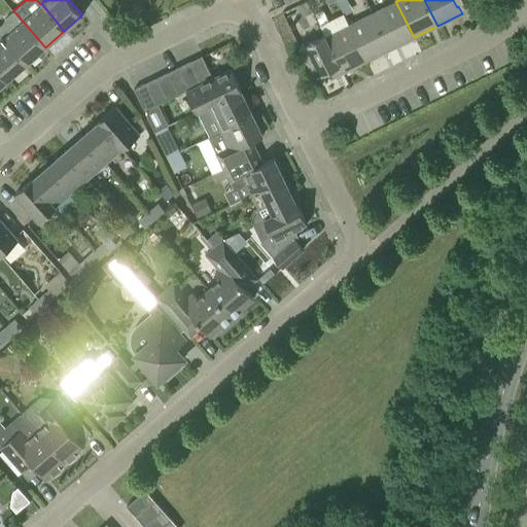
[(453,0),(457,7),(458,6),(462,13),(470,9),(467,2),(471,0),(453,0)]
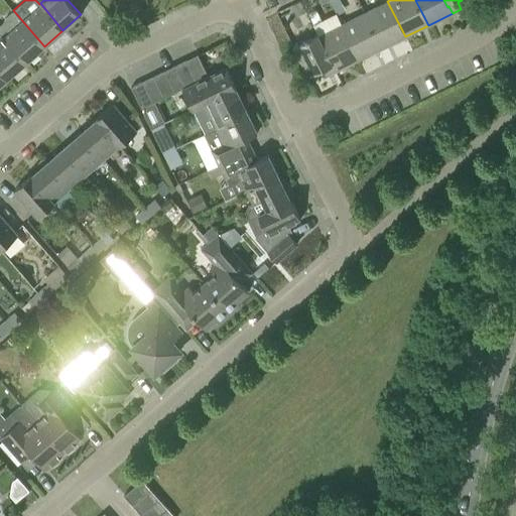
[(292,5),(297,15),(305,11),(300,1),(292,5)]
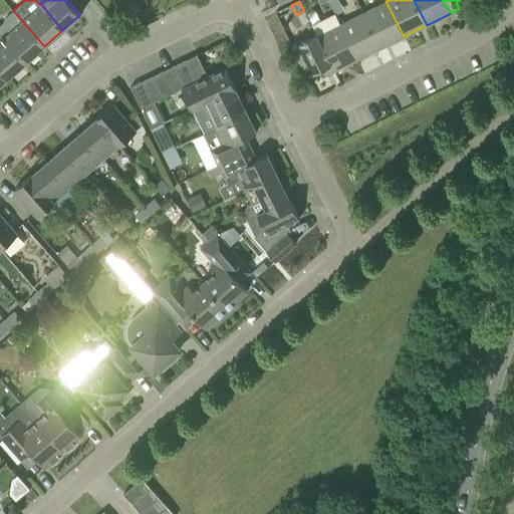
[(386,1),(362,13),(380,48),(404,36),(386,1)]
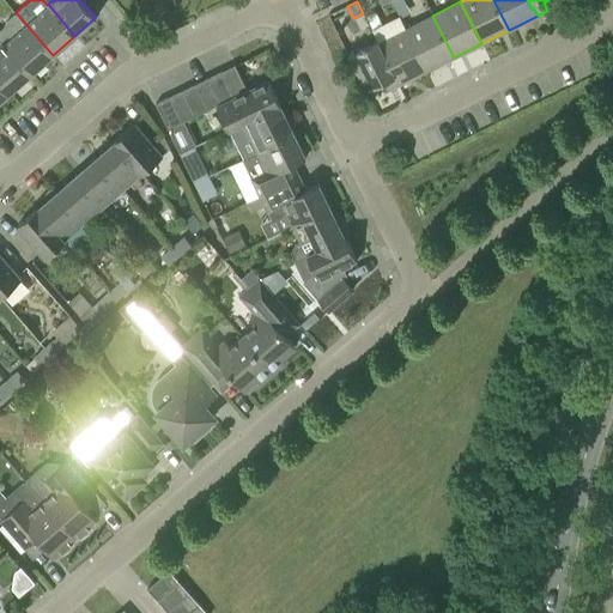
[(2,26),(0,29),(0,38),(30,74),(53,55),(16,12),(5,22),(2,26)]
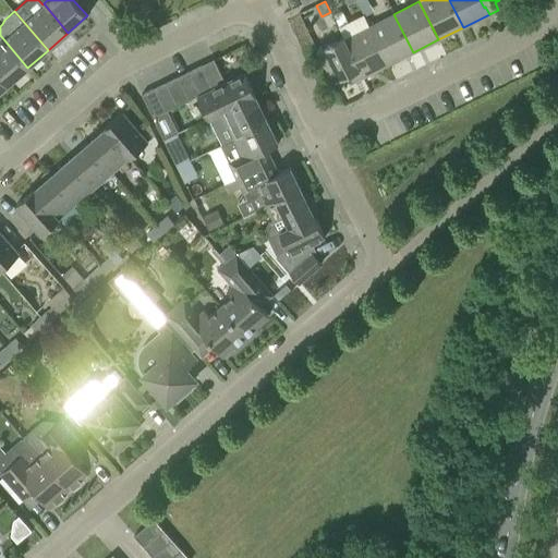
[(393,14),(368,26),(388,64),(413,52),(393,14)]
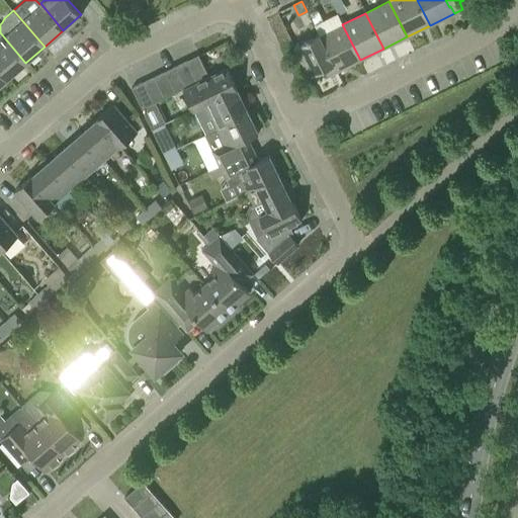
[(342,24),(320,35),(333,64),(332,65),(336,72),(360,60),(342,24)]
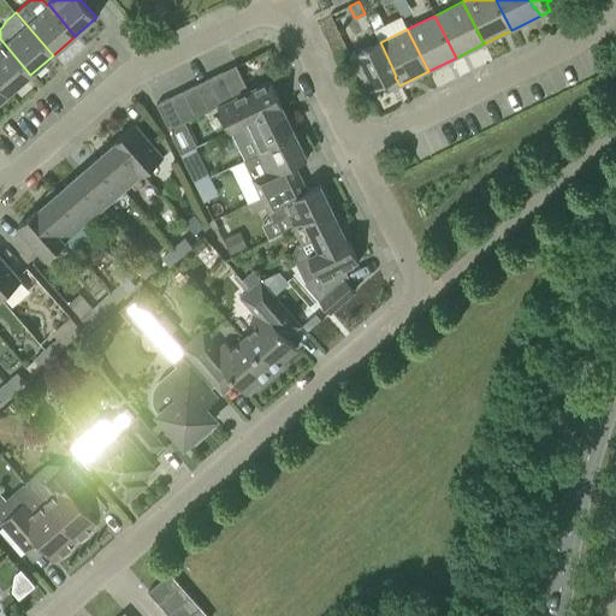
[(0,84),(9,94),(30,75),(0,39),(0,84)]
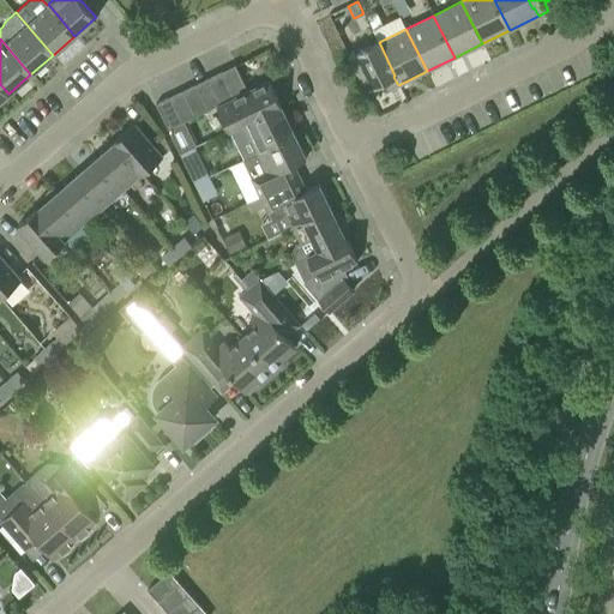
[(395,76),(379,42),(378,41),(350,55),(350,54),(348,55),(350,60),(350,59),(365,86),(363,86),(366,91),(368,90),(367,90),(384,82),(387,90),(398,85),(393,77),(395,76)]
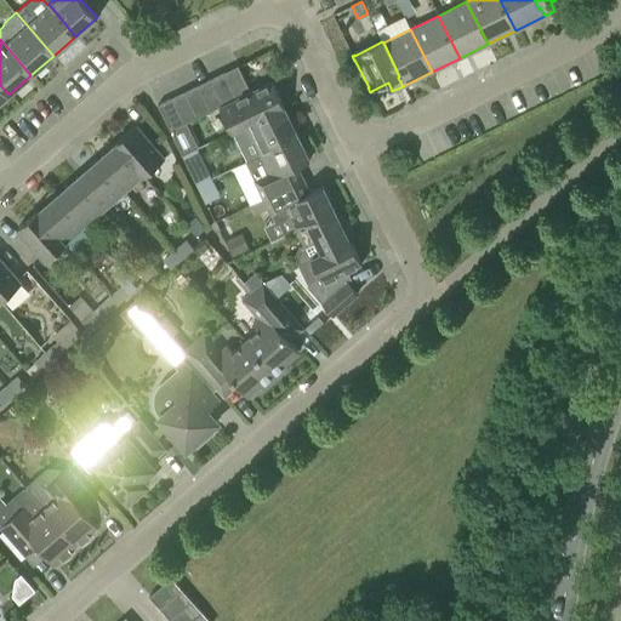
[(223,72),(237,98),(250,91),(238,66),(223,72)]
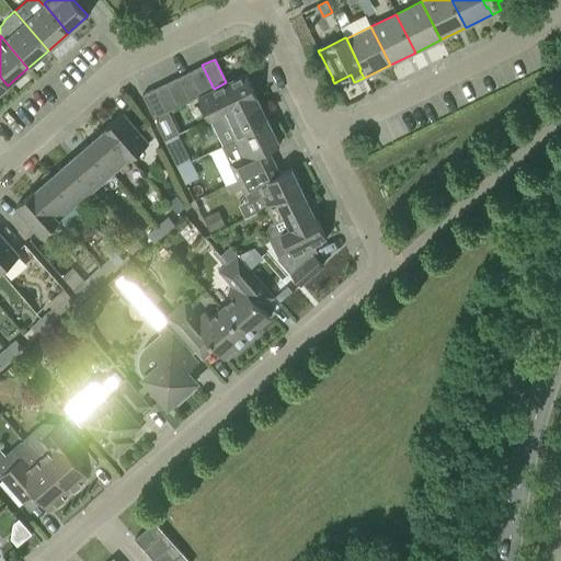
[(202,94),(214,89),(202,65),(190,71),(202,94)]
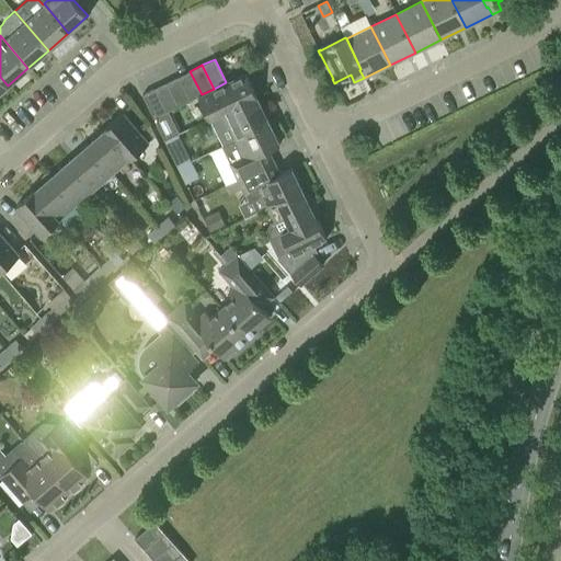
[(198,95),(202,94),(190,71),(179,77),(190,100),(198,95)]
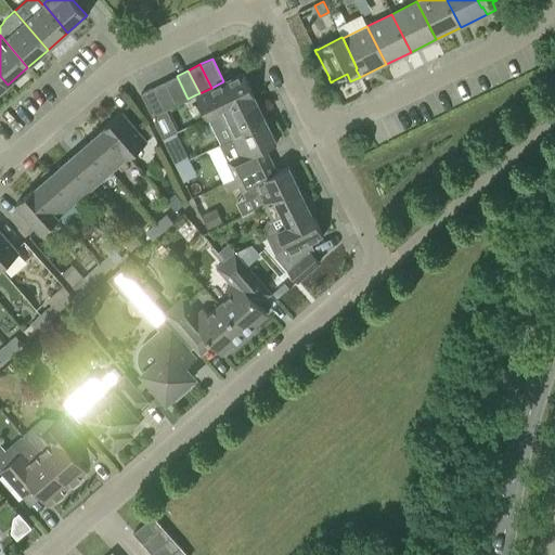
[(207,116),(210,114),(219,111),(253,94),(254,95),(254,94),(243,72),(223,81),(211,88),(199,93),(196,94),(207,116)]
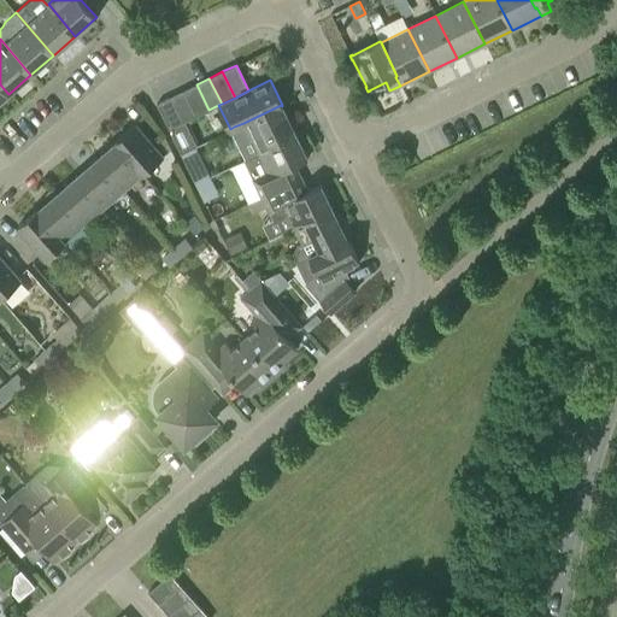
[(195,117),(209,110),(197,84),(183,90),(195,117)]
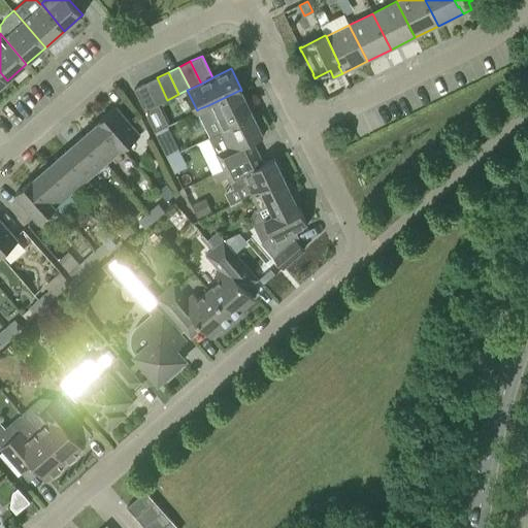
[(156,105),(167,100),(157,77),(145,83),(156,105)]
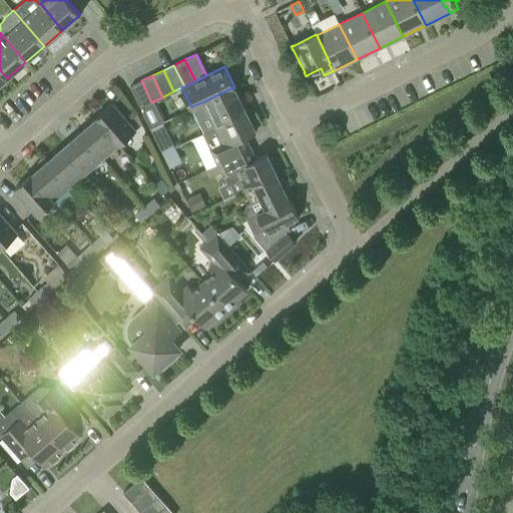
[(140,107),(151,102),(141,80),(130,86),(140,107)]
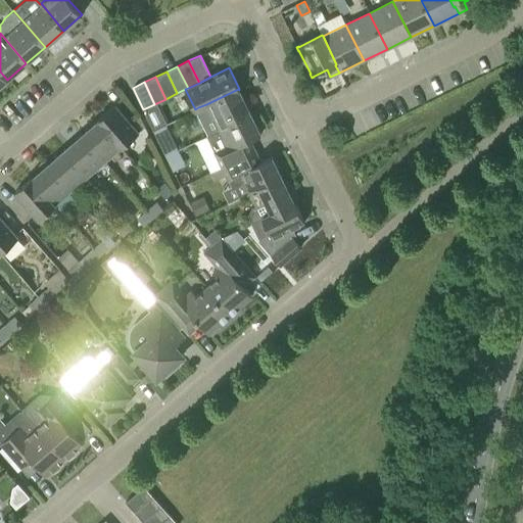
[(212,117),(219,130),(250,114),(238,89),(206,104),(198,107),(198,108),(205,121),(212,117)]
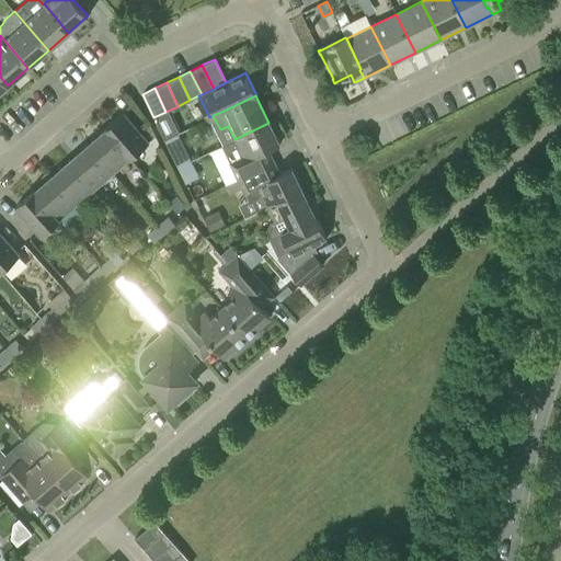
[(123,113),(105,128),(130,158),(149,142),(123,113)]
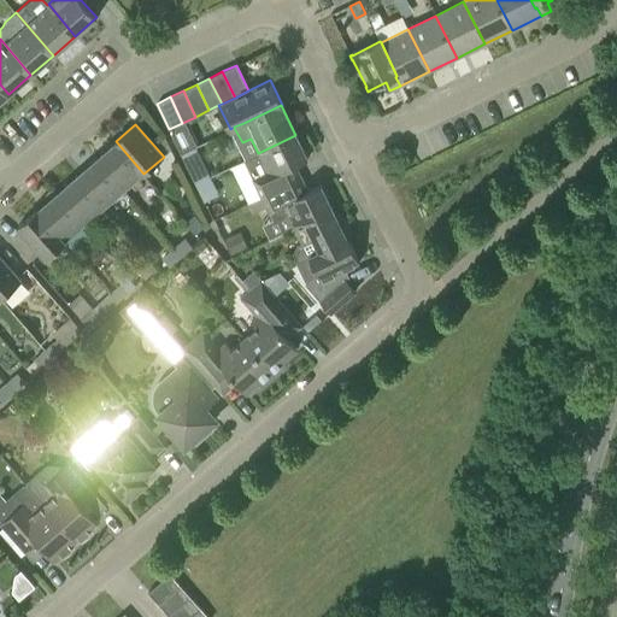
[(174,140),(181,154),(191,150),(183,135),(174,140)]
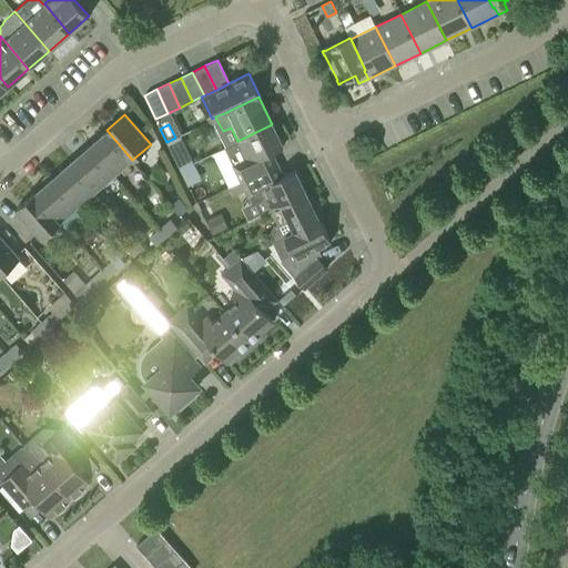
[(276,164),(271,152),(283,145),(272,124),(237,141),(212,153),(229,188),(241,181),(254,175),(276,164)]
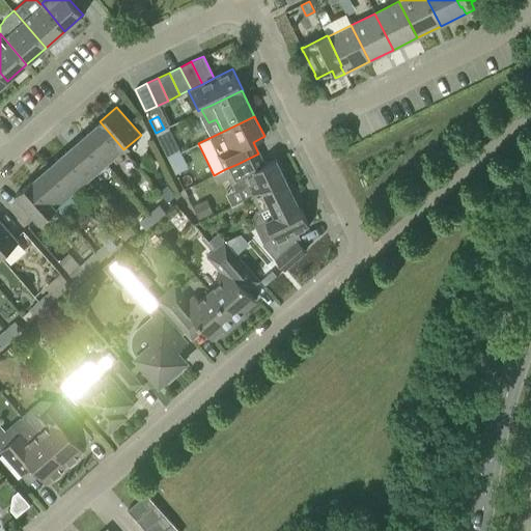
[(99,123),(82,137),(106,164),(122,150),(123,149),(100,121),(98,122),(99,123)]
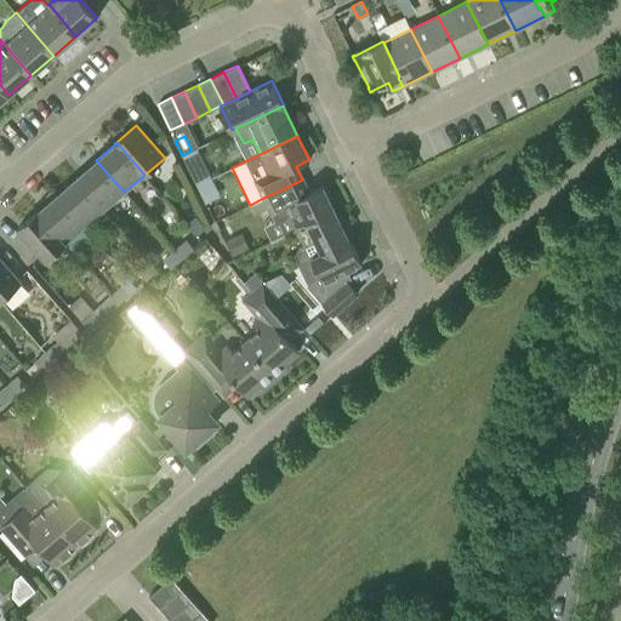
[(192,151),(182,155),(188,169),(198,164),(192,151)]
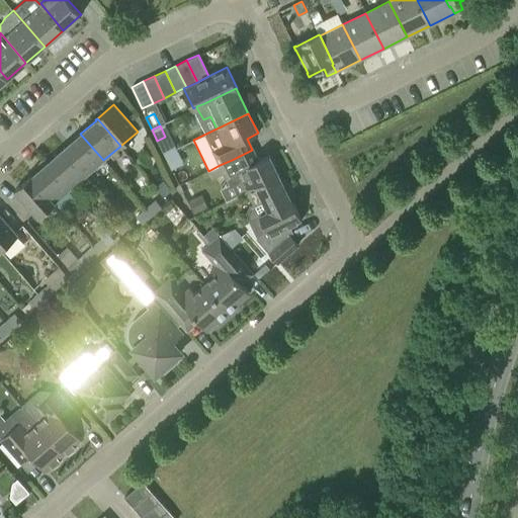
[(80,134),(64,148),(87,174),(103,160),(80,134)]
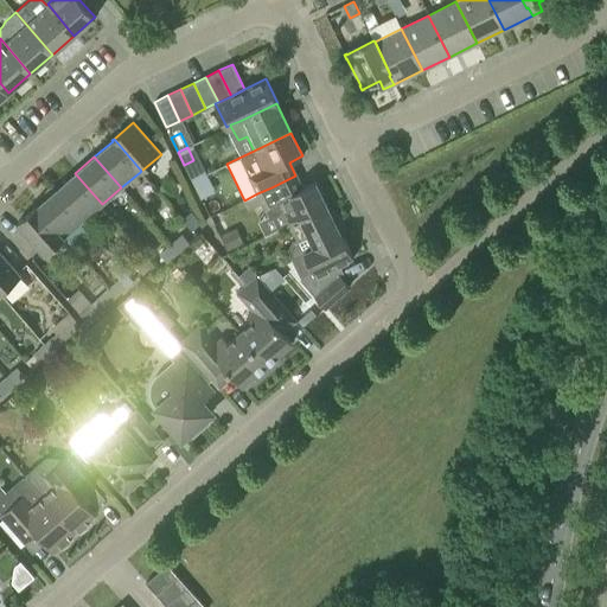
[(75,173),(56,191),(82,222),(102,204),(75,173)]
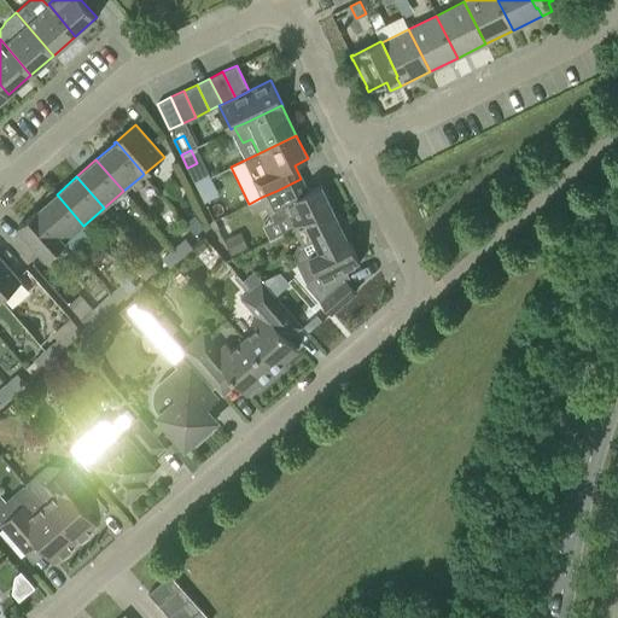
[(287,213),(295,227),(332,209),(320,185),(307,191),(301,179),(277,191),(262,197),(268,211),(273,220),(287,213)]
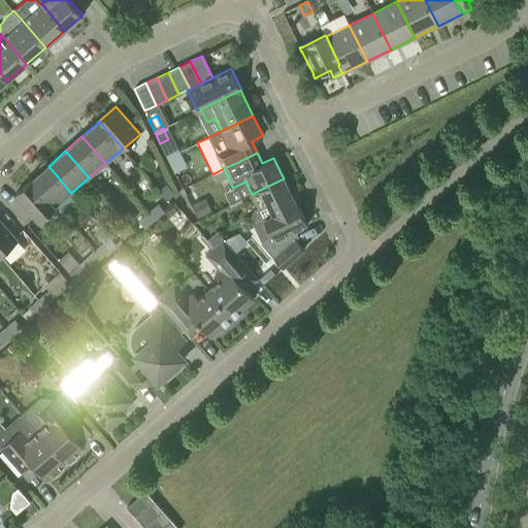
[(32,178),(31,179),(55,208),(56,207),(56,206),(71,193),(48,166),(32,179),(32,178)]
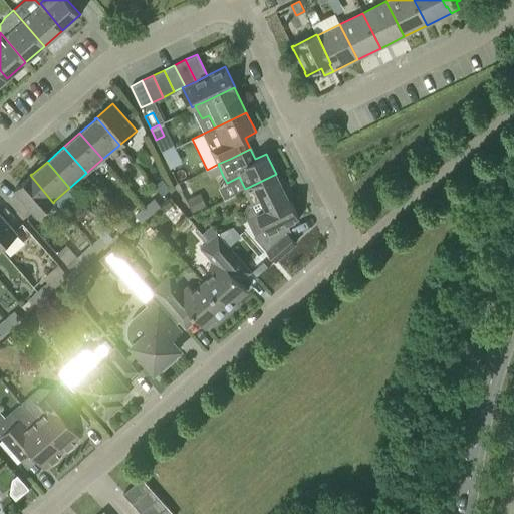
[(260,198),(265,209),(266,210),(289,199),(288,198),(276,174),(245,189),(251,202),(260,198)]
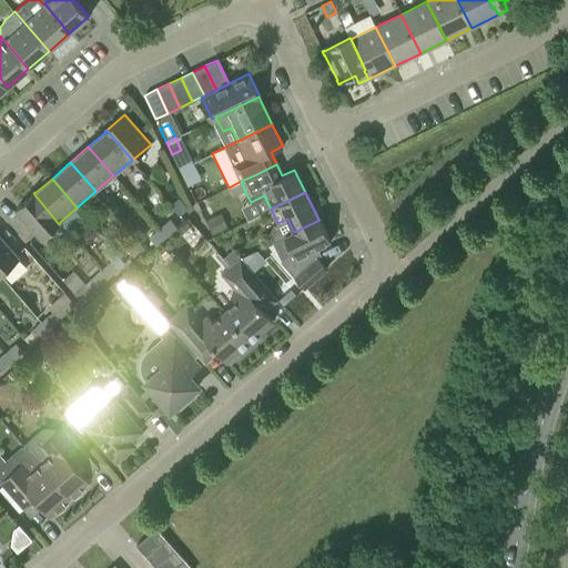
[(59,224),(33,193),(14,210),(41,240),(59,224)]
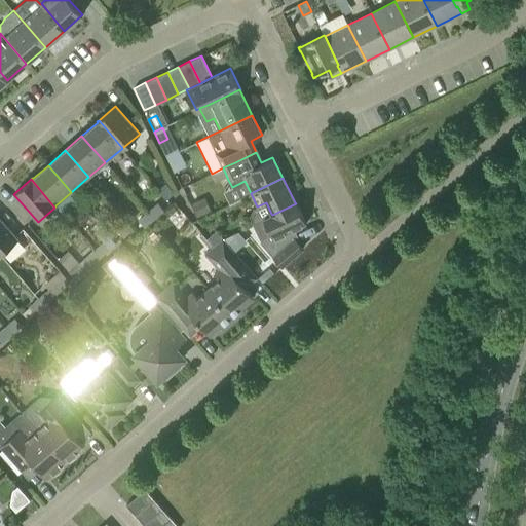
[(158,189),(166,199),(174,193),(164,183),(158,189)]
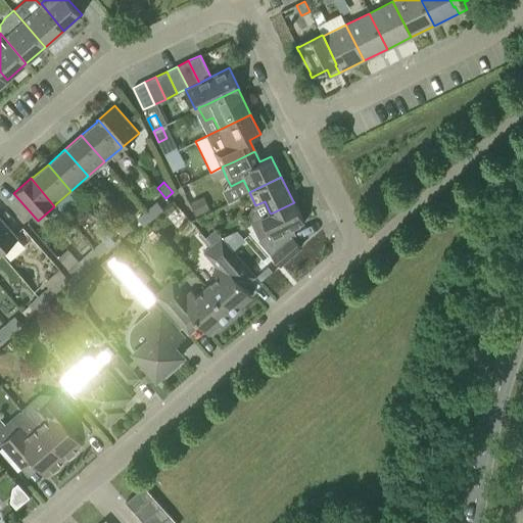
[(201,200),(190,205),(196,219),(207,212),(201,200)]
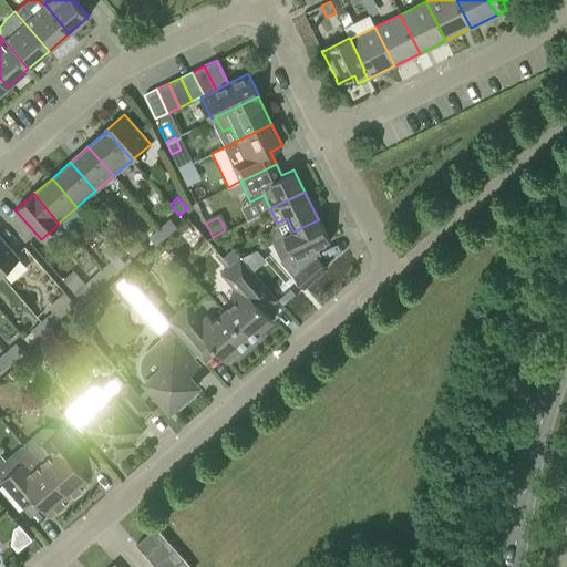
[(169,219),(160,228),(166,236),(176,226),(169,219)]
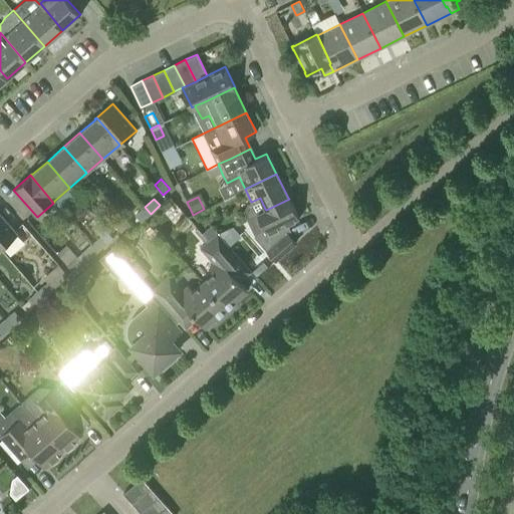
[(266,210),(265,209),(257,214),(264,228),(253,237),(262,246),(275,261),(295,244),(288,236),(292,233),(287,224),(299,218),(289,199),(266,210)]
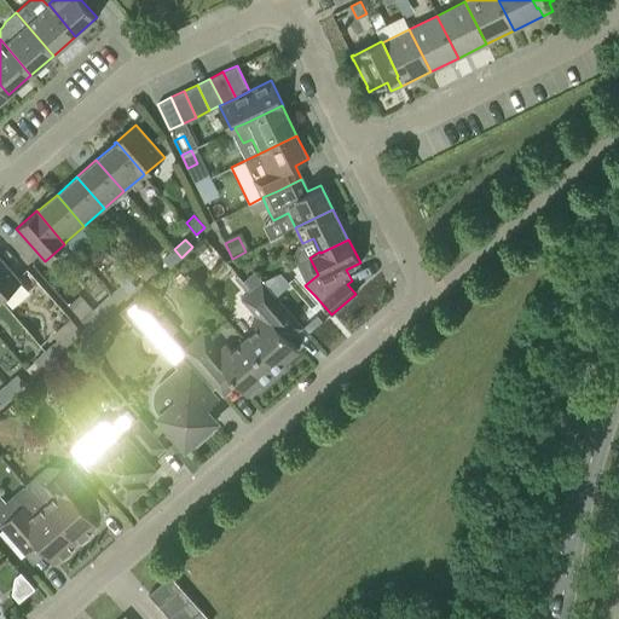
[(181,258),(174,249),(162,259),(169,267),(181,258)]
